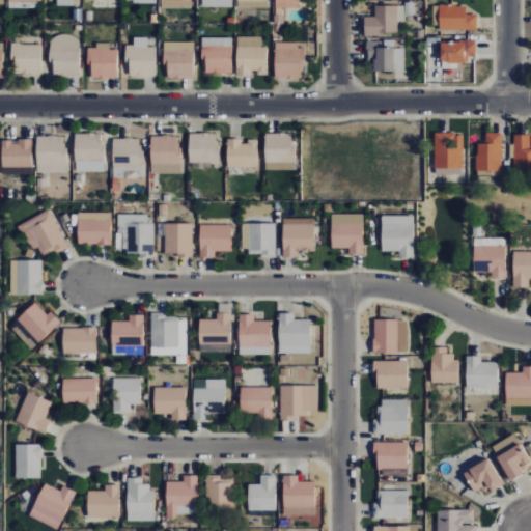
[(8,0),(9,8),(37,8),(37,0),(8,0)]
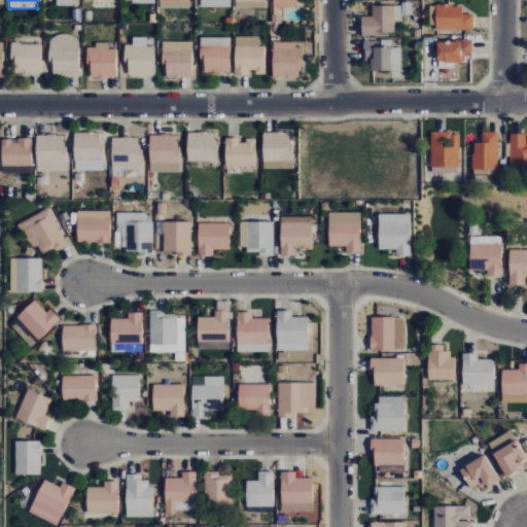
[(189,9),(189,0),(160,0),(161,8),(189,9)]
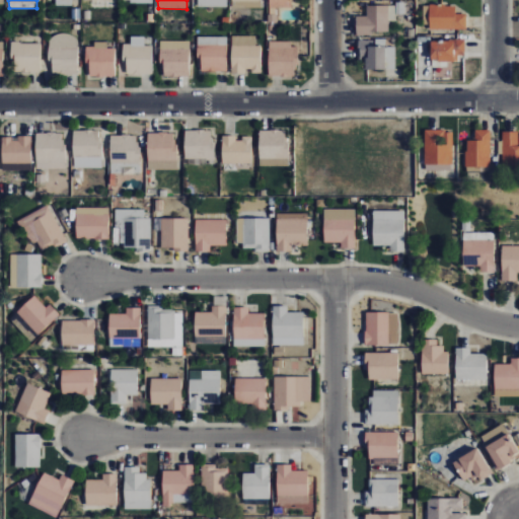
[(262,8),(261,0),(232,0),(232,7),(262,8)]
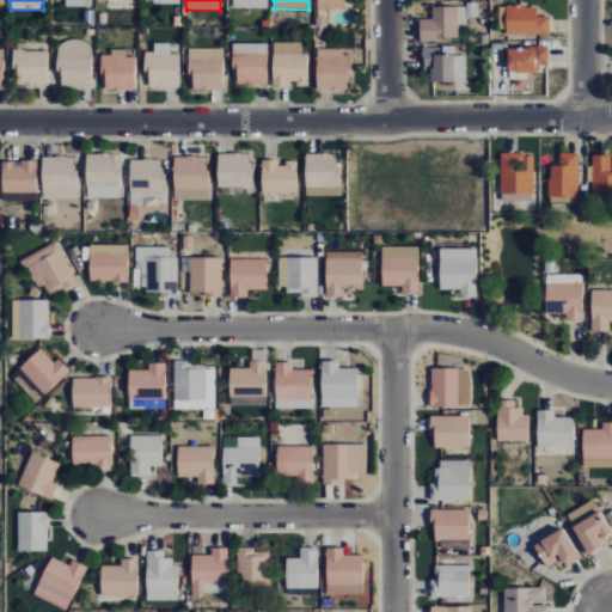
[(317,0),(317,8),(348,10),(348,0),(317,0)]
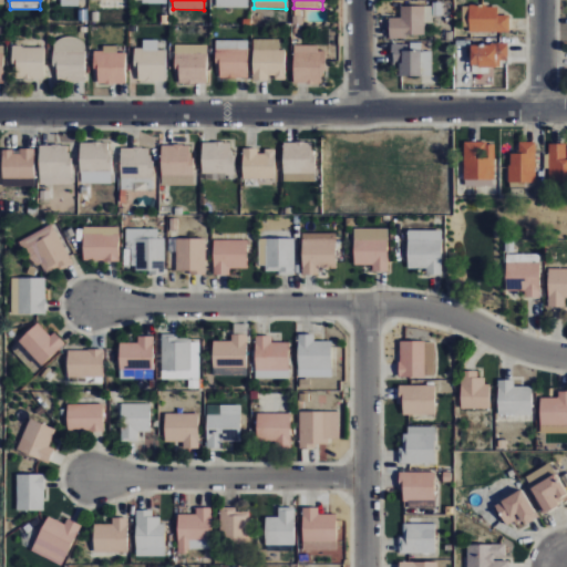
[(432,6),(400,7),(400,17),(389,17),(389,38),(424,37),(424,23),(432,23),(432,6)]
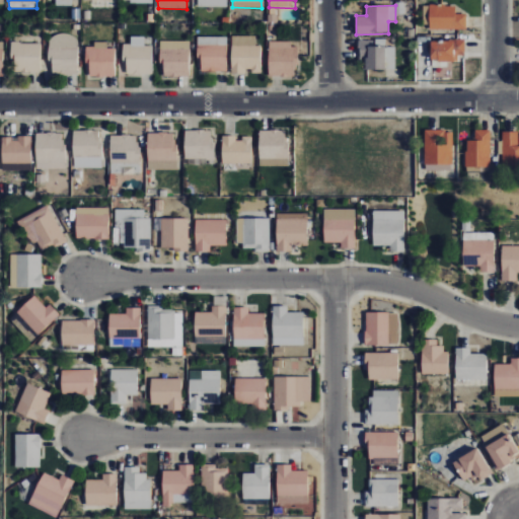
[(466,29),(465,14),(456,14),(455,6),(429,6),(430,29),(466,29)]
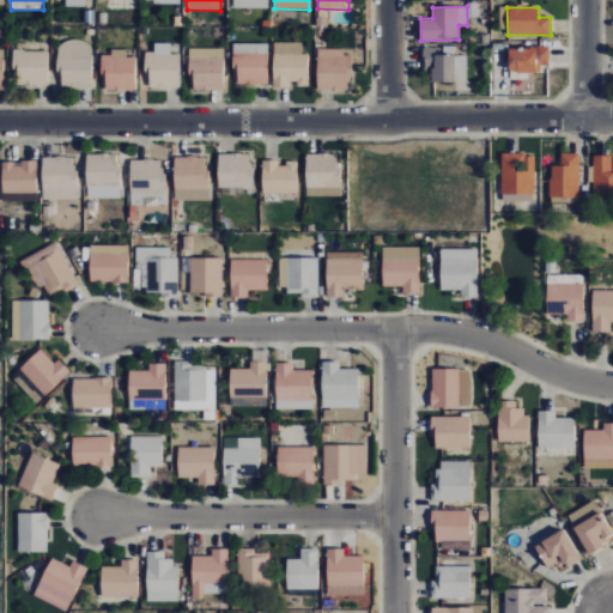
[(92,42),(58,42),(56,73),(61,73),(61,89),(91,89),(92,42)]
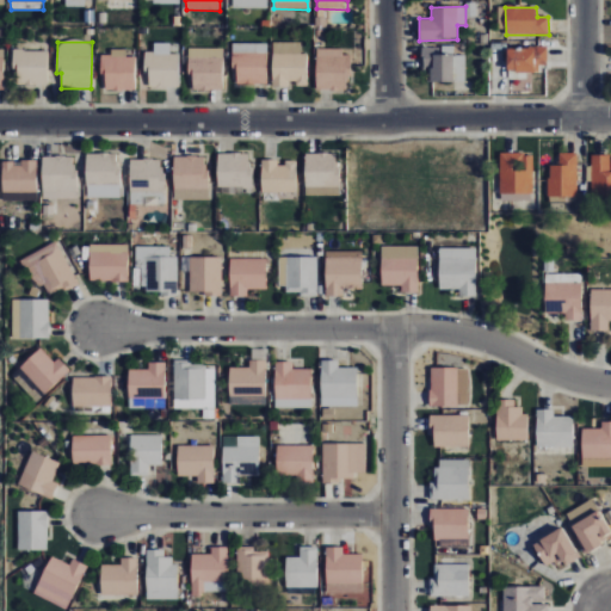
[(308,54),(302,54),(302,42),(273,42),(273,85),(297,85),(297,86),(308,86),(308,54)]
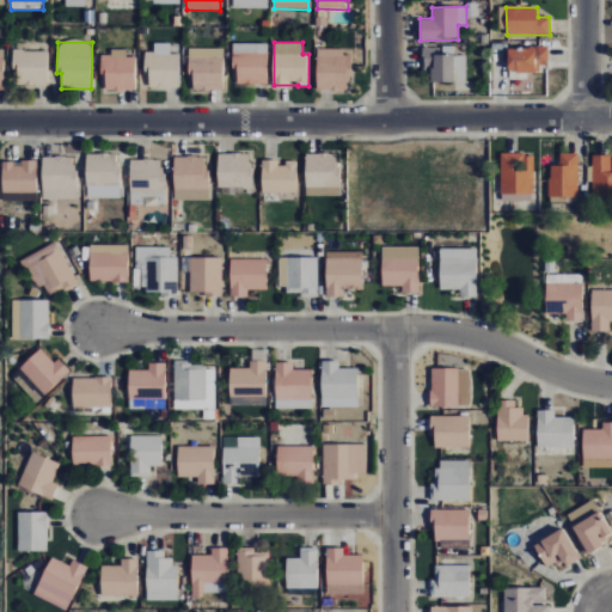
[(150,87),(179,89),(179,55),(171,54),(171,44),(154,43),(153,51),(145,51),(144,74),(150,74),(150,87)]
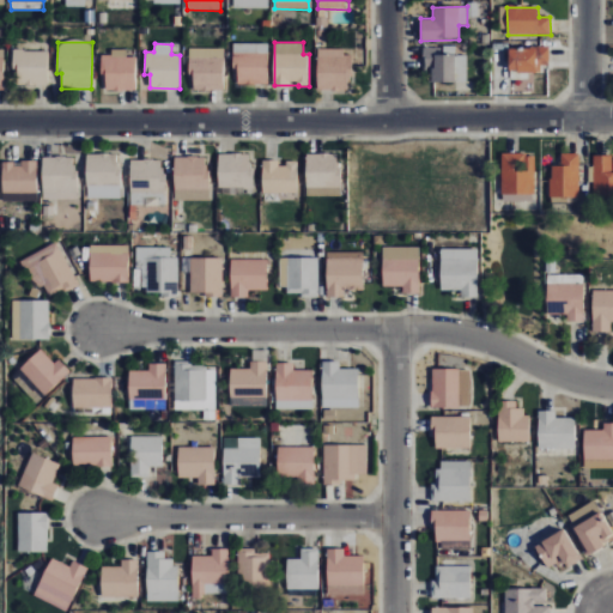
[(269,44),(234,43),(234,72),(238,72),(237,85),(268,85),(269,44)]
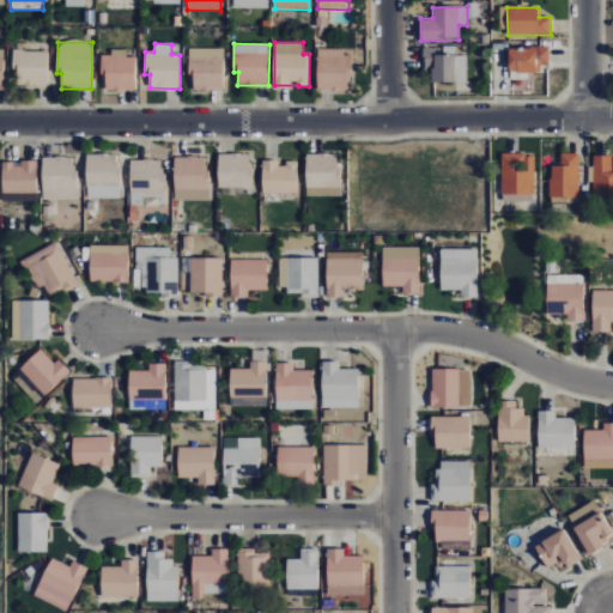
[(455,82),(455,47),(424,47),(424,70),(432,70),(431,82),(455,82)]
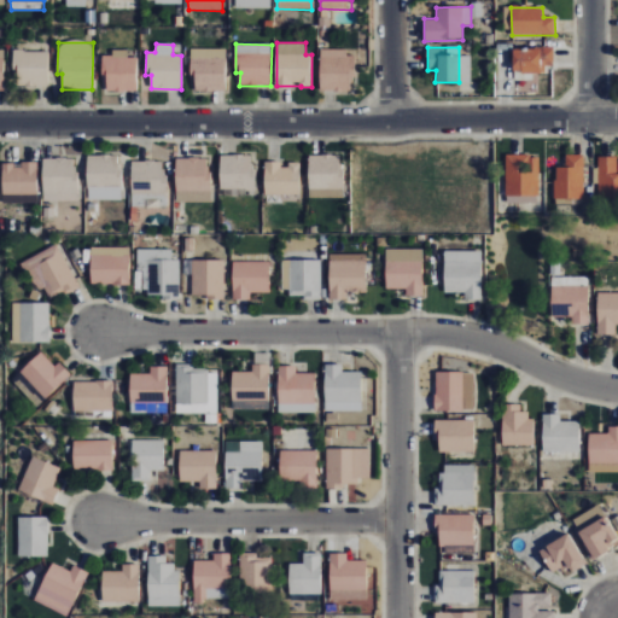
[(226,92),(226,50),(191,48),(190,79),(196,79),(196,92),(226,92)]
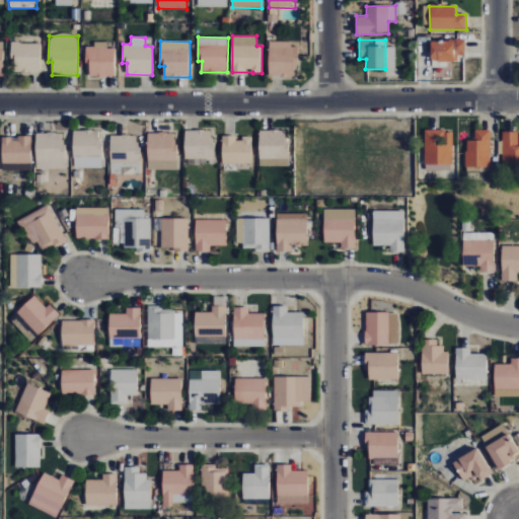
[(458,62),(458,55),(465,55),(464,41),(431,41),(431,62),(458,62)]
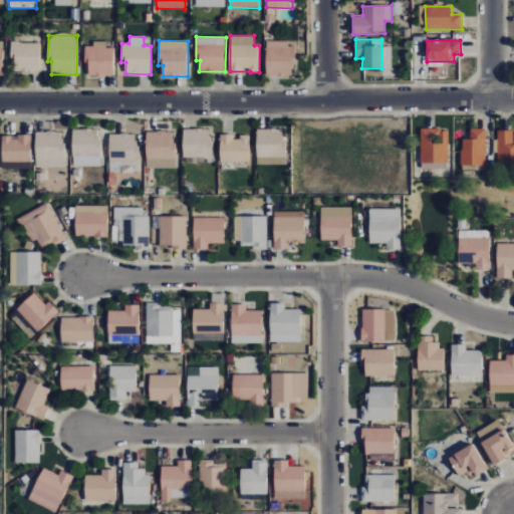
[(39,42),(11,43),(12,73),(40,73),(39,42)]
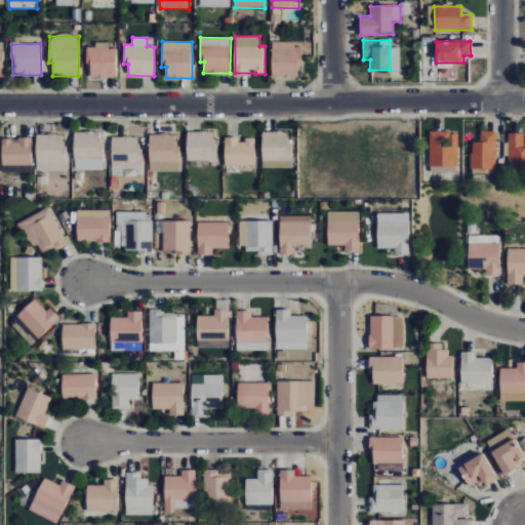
[(272,44),(273,78),(300,78),(300,43),(272,44)]
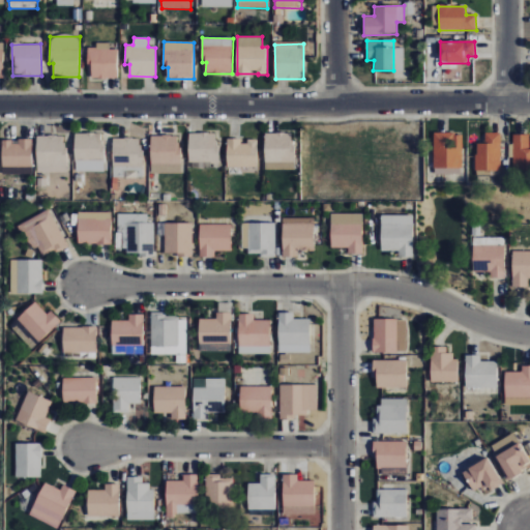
[(117,49),(110,50),(110,45),(88,45),(89,79),(117,78),(117,49)]
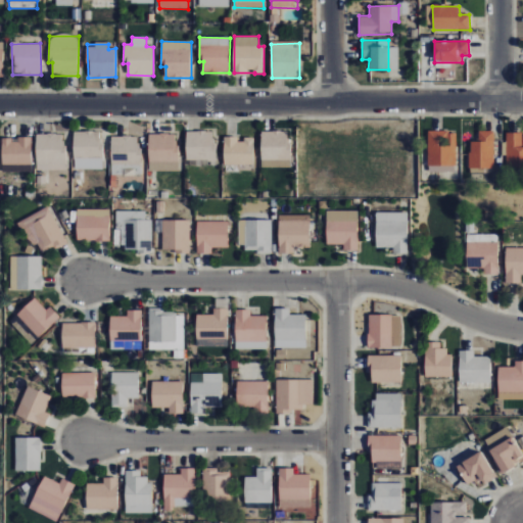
[(102,169),(102,131),(74,132),(74,170),(102,169)]
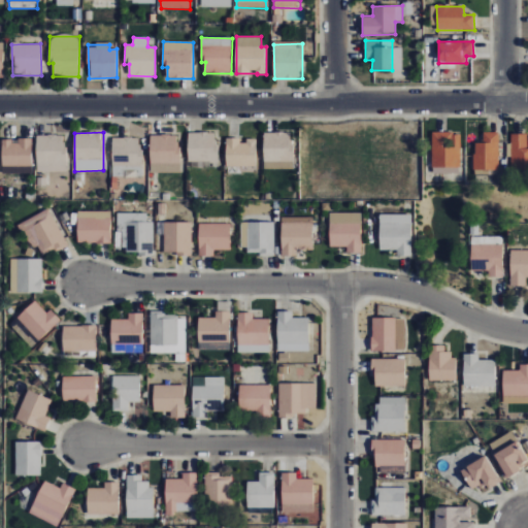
[(218,162),(218,133),(188,132),(188,162),(218,162)]
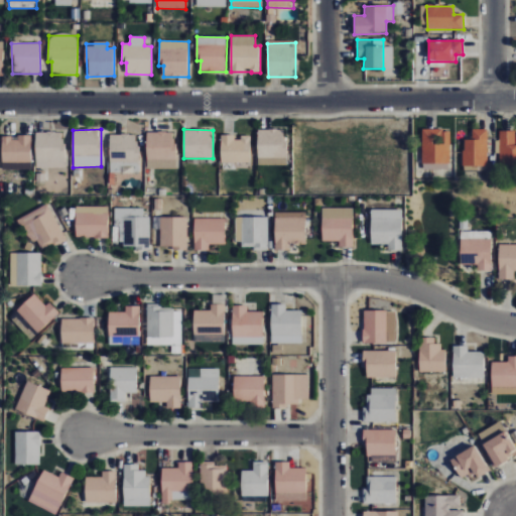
[(287,164),(287,146),(284,146),(284,129),(258,130),(259,165),(287,164)]
